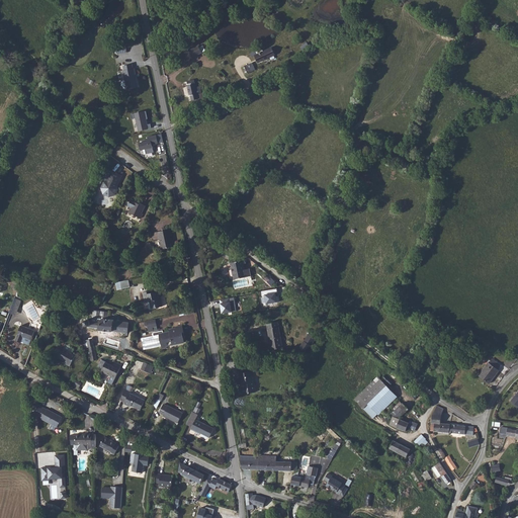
[(199,48),(198,46),(190,50),(194,57),(202,53),(199,48)]
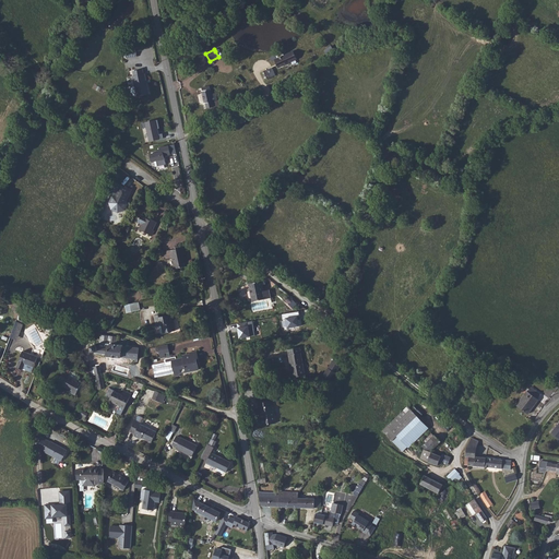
[(275,60),(278,68),(297,59),(293,51),(284,56),(283,52),(276,55),(278,59),(275,60)]
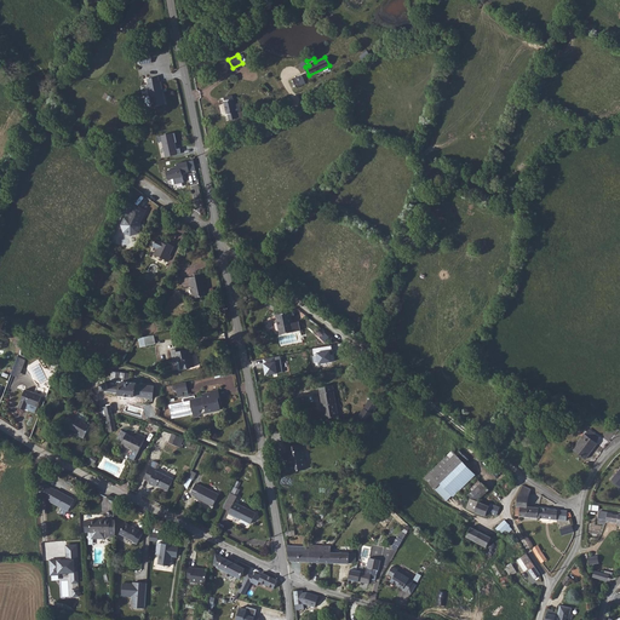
[(303,75),(290,81),(293,90),(306,82),(303,75)]
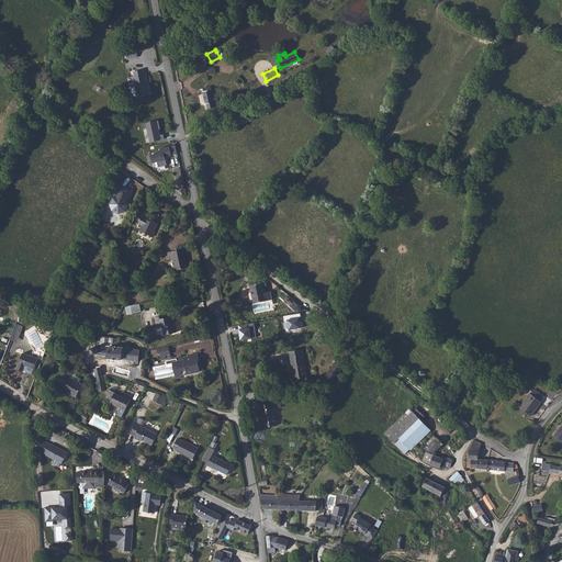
[(138,97),(150,94),(146,74),(145,75),(144,69),(134,71),(135,77),(134,77),(136,87),(133,88),(132,89),(133,96),(135,97),(137,97),(138,97)]
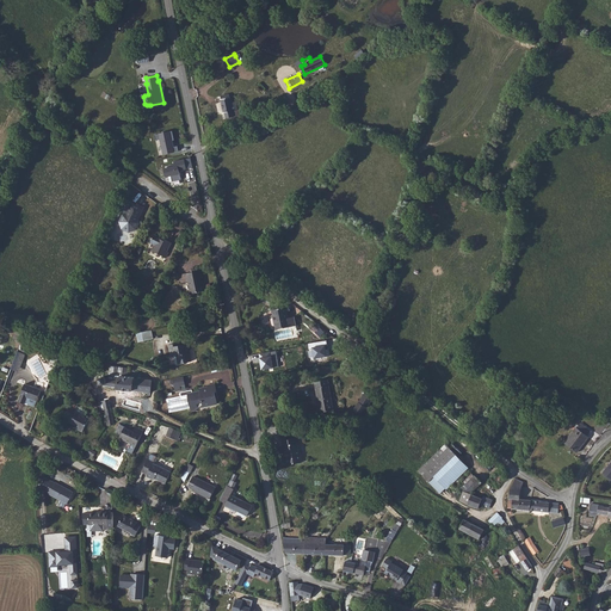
[(230,104),(229,94),(226,94),(226,96),(221,97),(222,99),(224,112),(226,112),(227,118),(235,117),(235,121),(244,118),(241,109),(234,111),(234,110),(233,111),(233,110),(230,104)]
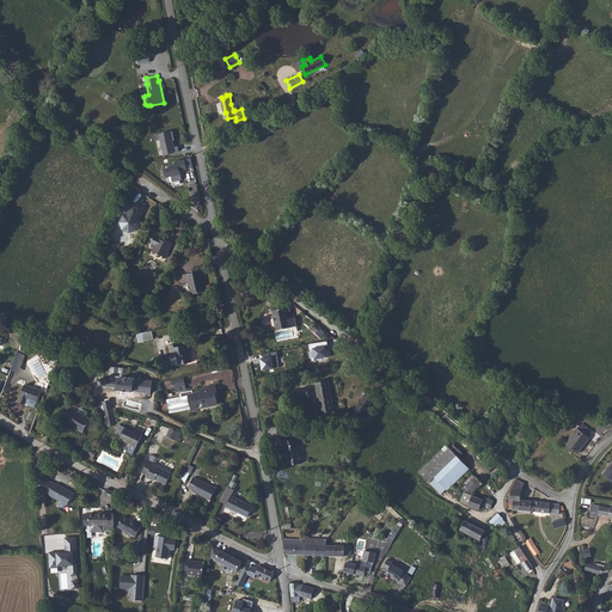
[(175,140),(173,132),(155,135),(157,140),(161,140),(164,154),(179,152),(178,146),(173,147),(172,141),(175,140)]
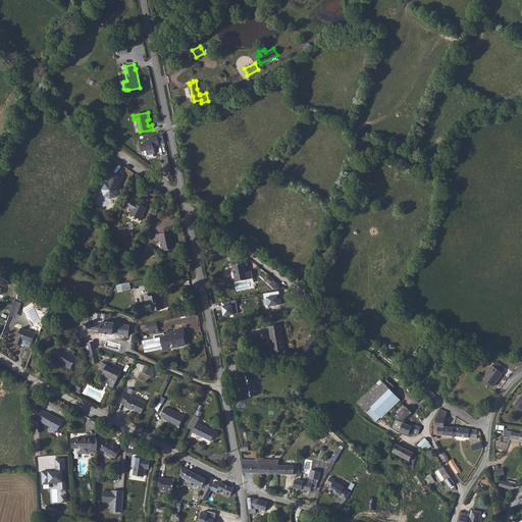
[(145,143),(141,144),(142,151),(147,150),(148,155),(155,154),(153,146),(160,145),(158,136),(149,138),(149,141),(145,142),(145,143)]
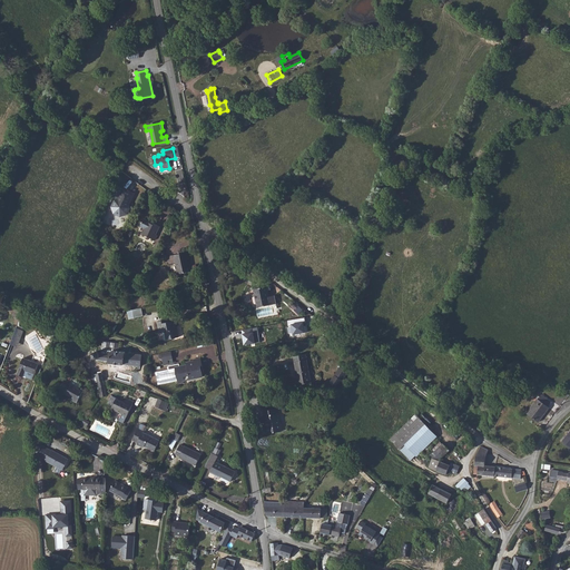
[(120,216),(127,214),(128,213),(127,210),(129,209),(130,208),(129,205),(135,194),(124,188),(118,199),(115,200),(117,205),(112,207),(115,214),(120,216)]
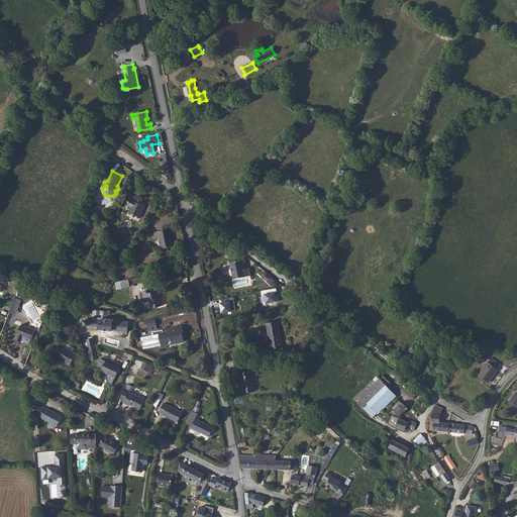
[(144,205),(140,203),(139,204),(135,202),(135,201),(130,198),(127,205),(132,208),(129,213),(140,218),(142,213),(141,213),(144,205)]
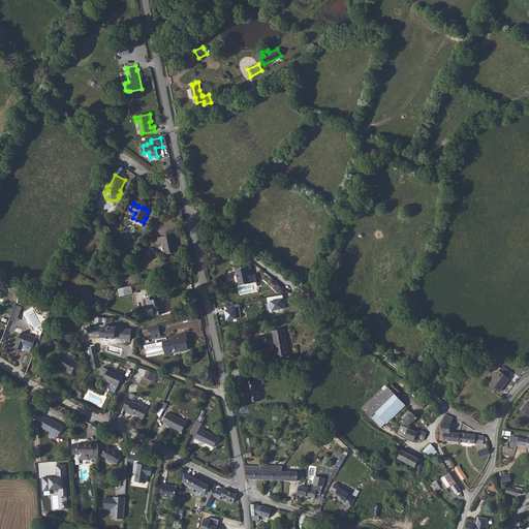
[(177,252),(176,245),(174,235),(162,237),(163,244),(165,254),(177,252)]
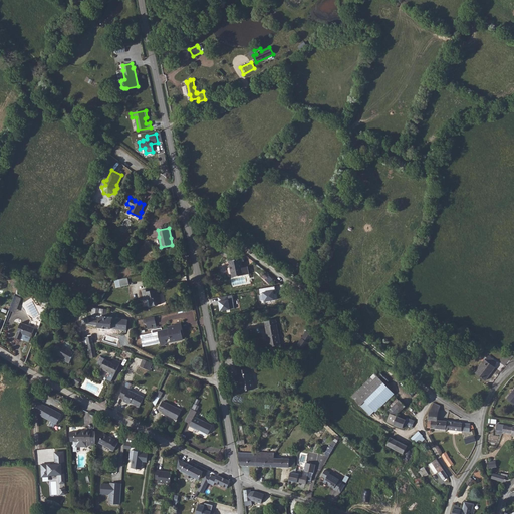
[(243,267),(241,258),(229,261),(232,277),(249,274),(248,266),(243,267)]
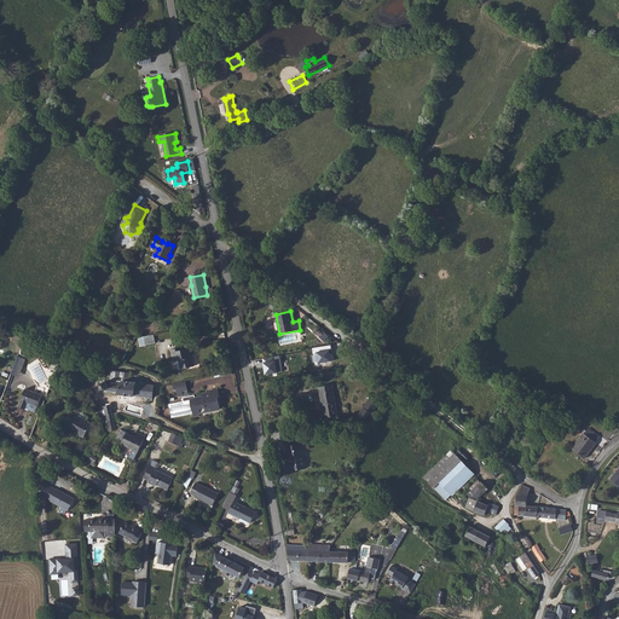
[(27,334),(18,330),(15,342),(23,346),(27,334)]
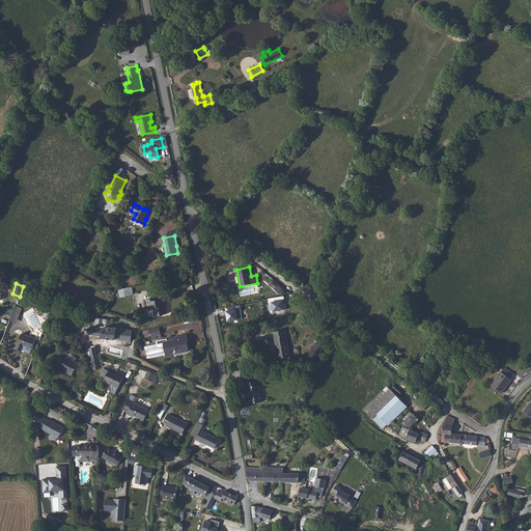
[(119,289),(120,298),(134,295),(132,287),(119,289)]
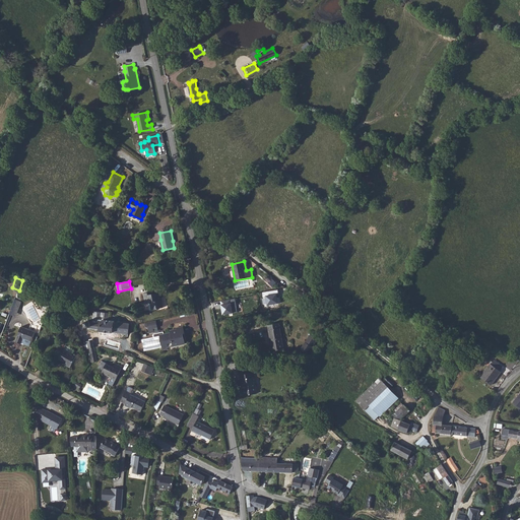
[(148,295),(147,293),(143,294),(145,303),(150,302),(152,310),(163,308),(159,293),(148,295)]
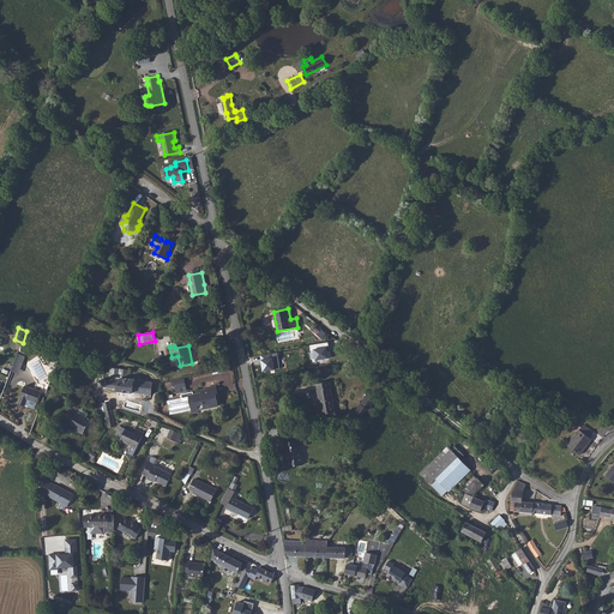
[(353,355),(345,348),(342,351),(343,353),(339,356),(344,362),(353,355)]
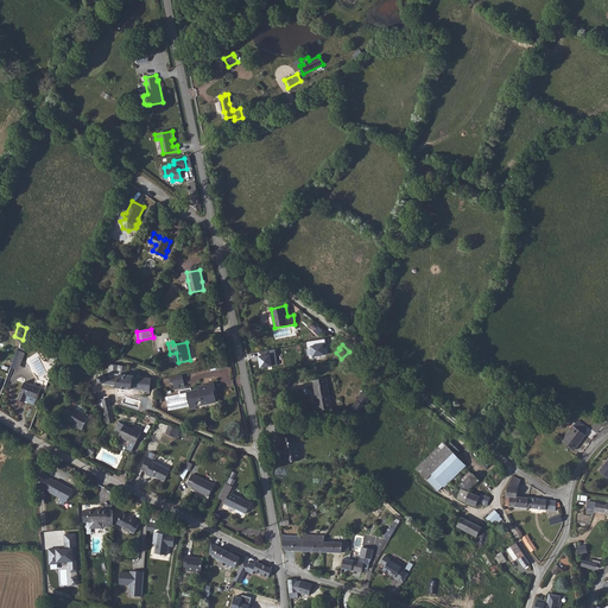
[(276,349),(258,353),(261,368),(278,366),(276,349)]
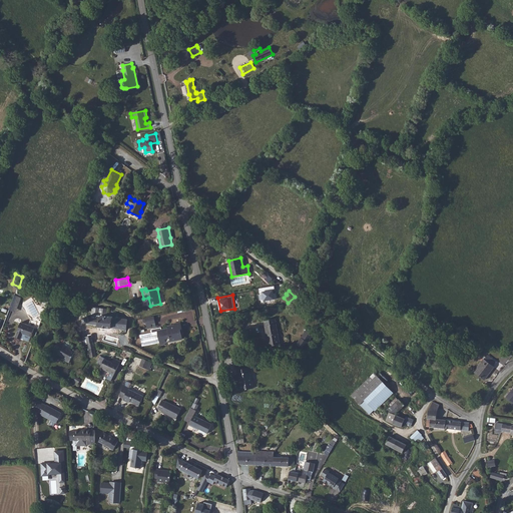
[(19,301),(15,300),(11,311),(15,312),(19,301)]
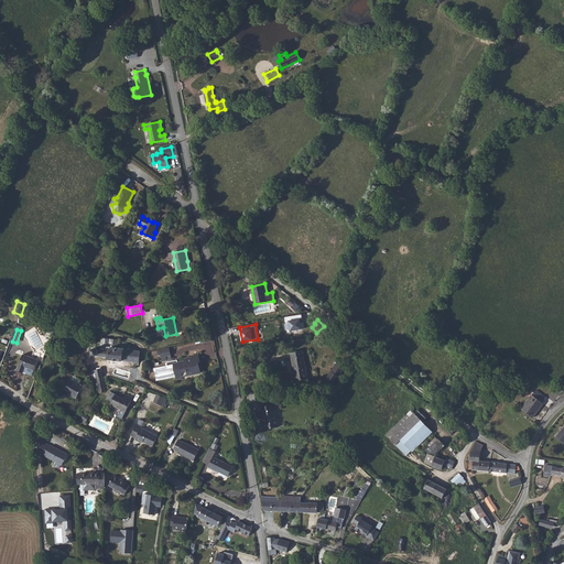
[(108,359),(139,362),(140,351),(118,349),(118,340),(101,338),(100,349),(98,349),(97,348),(96,348),(95,348),(94,348),(93,349),(91,350),(91,351),(91,353),(93,354),(93,355),(94,355),(108,357),(108,359)]
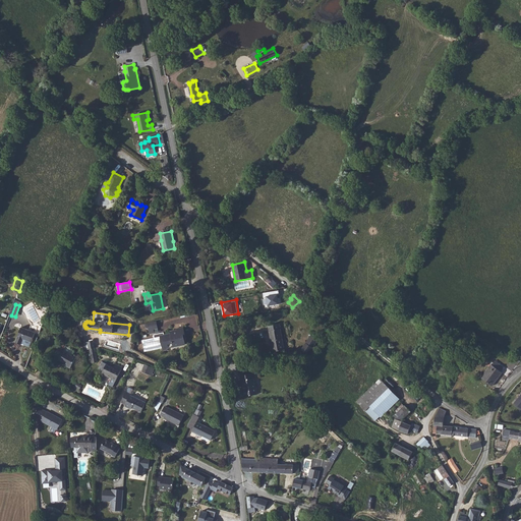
[(150,334),(159,332),(157,322),(146,324),(147,329),(149,328),(150,334)]
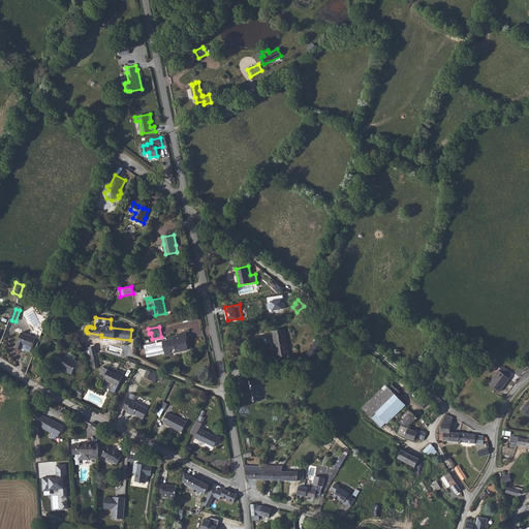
[(25,345),(24,349),(25,350),(30,352),(31,347),(32,347),(38,332),(32,330),(29,336),(22,333),(16,348),(22,350),(22,348),(24,344),(25,345)]
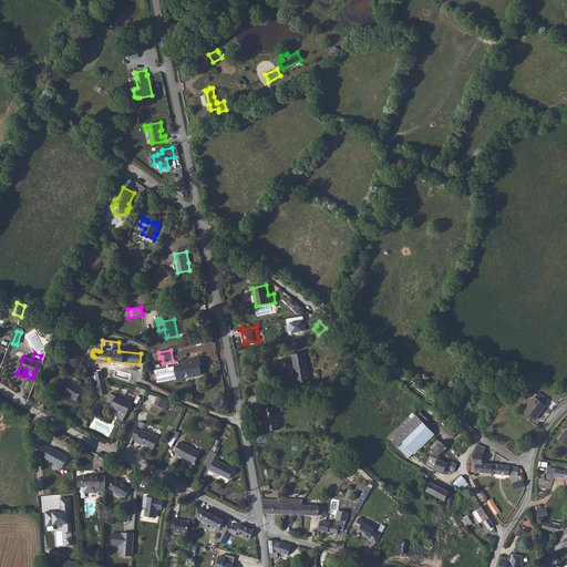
[(309,381),(306,358),(303,358),(302,353),(292,354),(297,383),(309,381)]
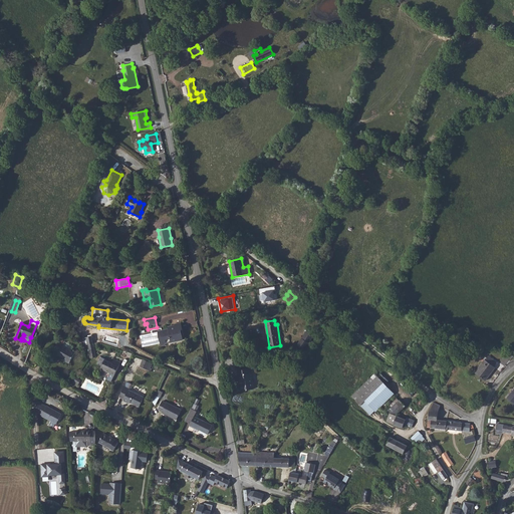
[(162,328),(152,330),(153,333),(141,336),(143,346),(161,343),(161,346),(166,345),(165,340),(171,339),(172,342),(183,339),(181,329),(183,329),(182,323),(175,324),(175,325),(168,327),(169,329),(163,330),(162,328)]
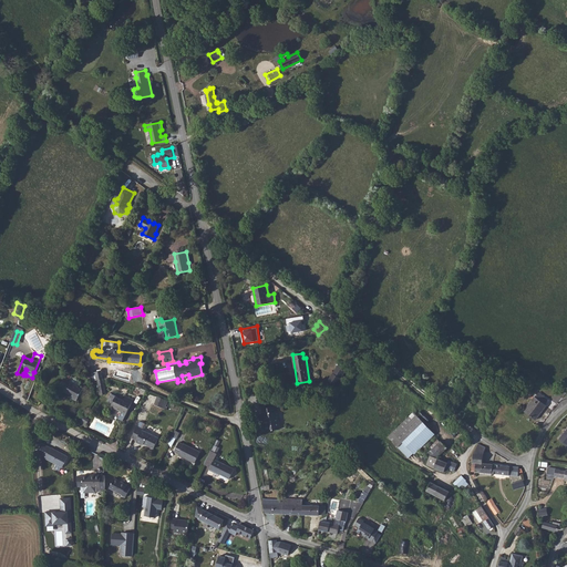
[(344,369),(339,366),(333,374),(339,378),(344,369)]
